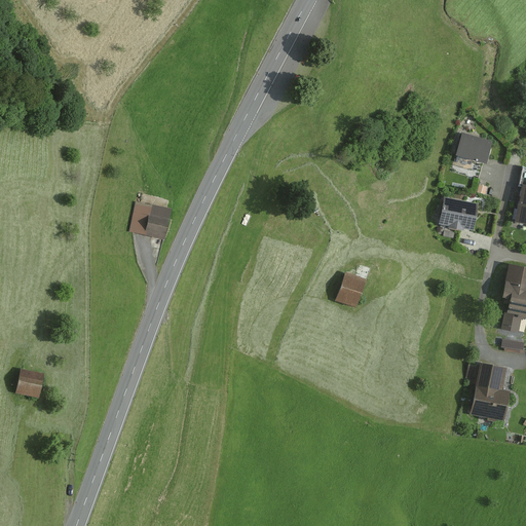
[(492,142),(462,133),(456,154),(486,162),(492,142)]
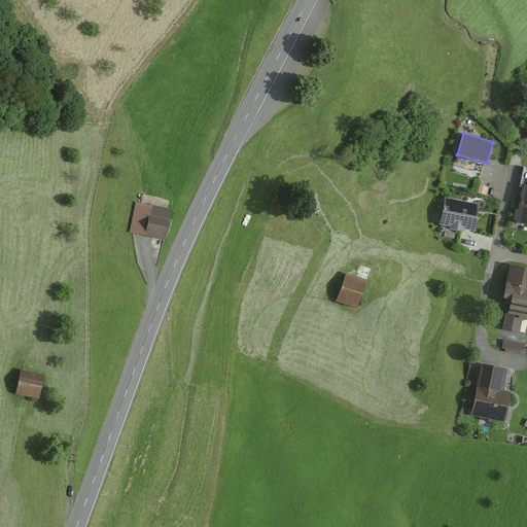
[(526,168),(524,167),(521,186),(523,187),(515,223),(526,224),(526,168)]
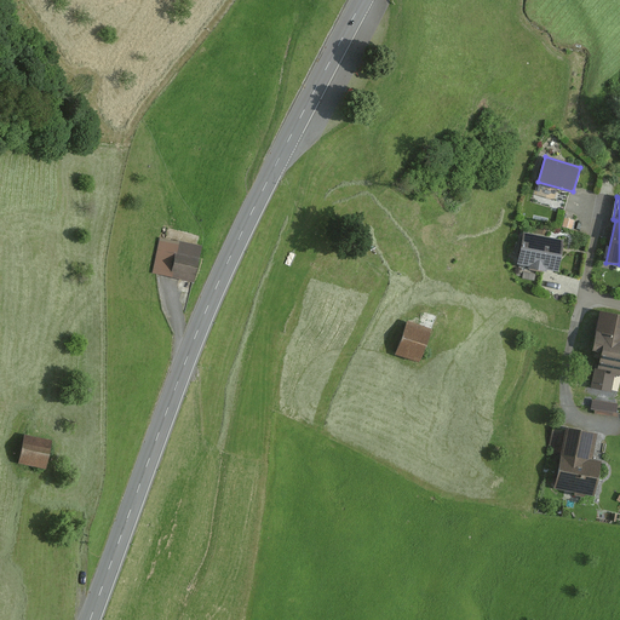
[(574,220),(564,218),(562,227),(572,229),(574,220)]
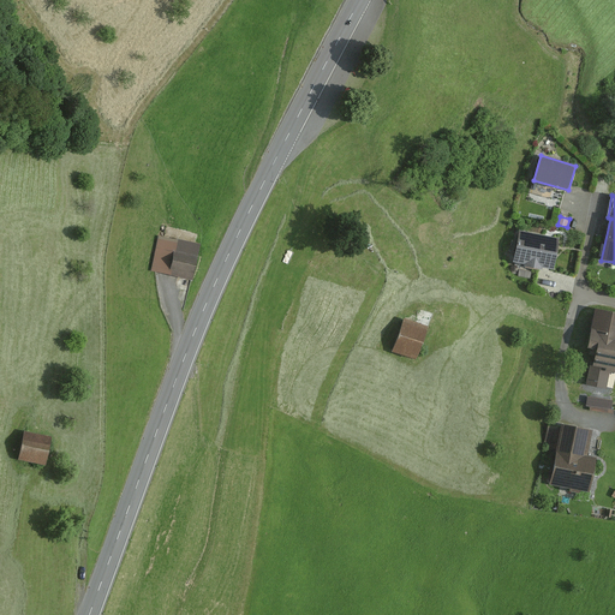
[(560,239),(520,231),(514,262),(524,263),(524,266),(543,270),(543,268),(554,270),(560,239)]
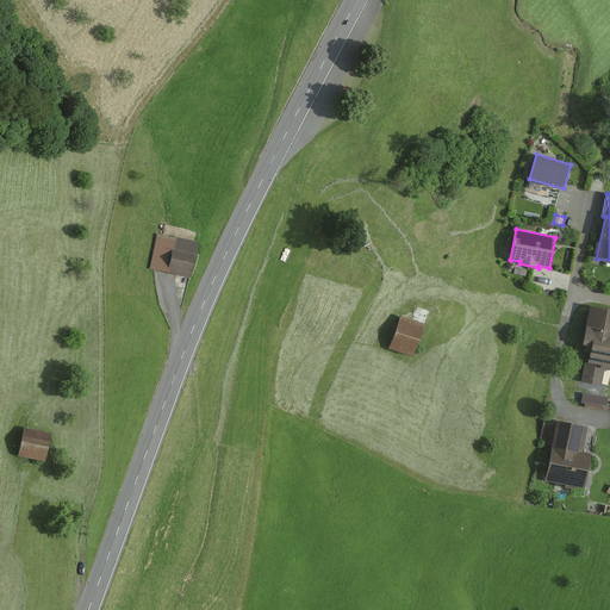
[(198,244),(157,234),(149,268),(190,278),(198,244)]
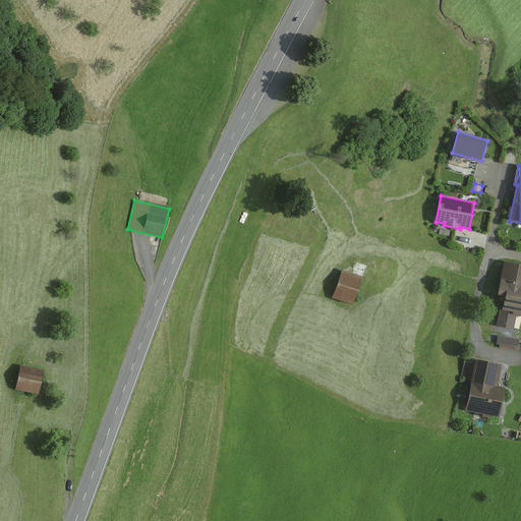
[(520,266),(504,263),(497,294),(506,296),(503,310),(504,309),(500,330),(512,332),(516,313),(520,314),(520,266)]
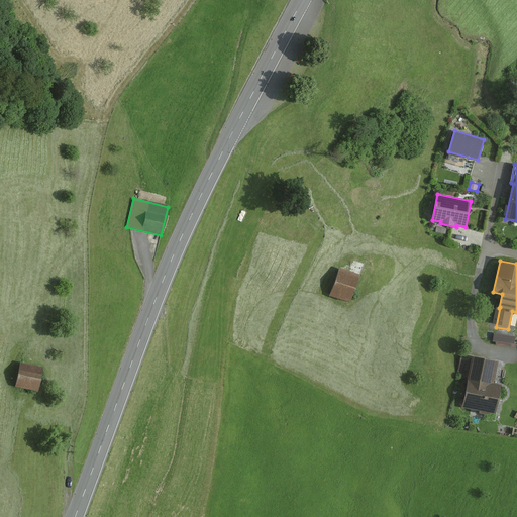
[(359,276),(339,269),(330,296),(350,303),(359,276)]
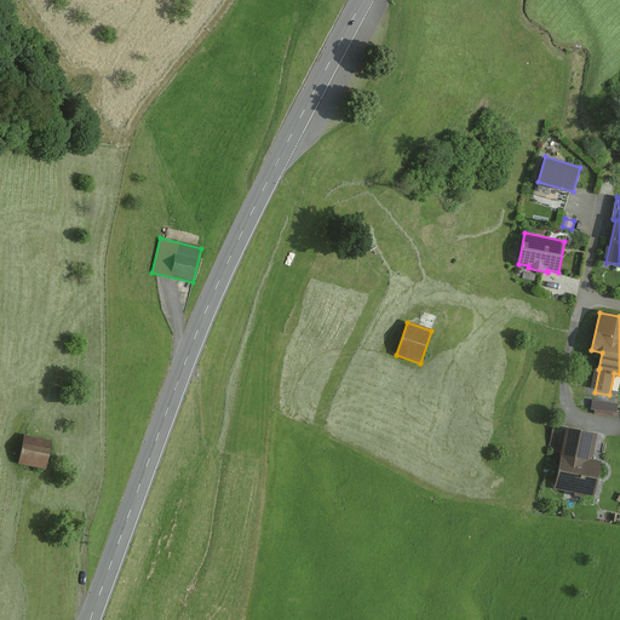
[(596,432),(566,428),(555,488),(595,495),(601,461),(591,459),(596,432)]
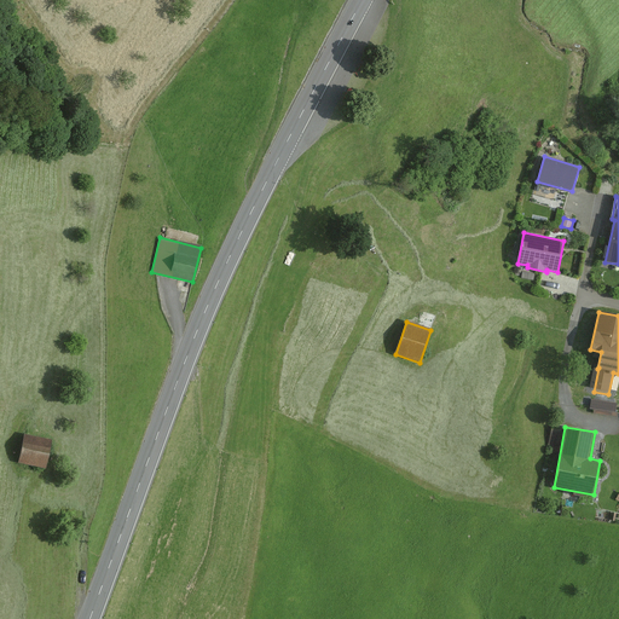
[(47,443),(23,437),(16,463),(39,470),(47,443)]
